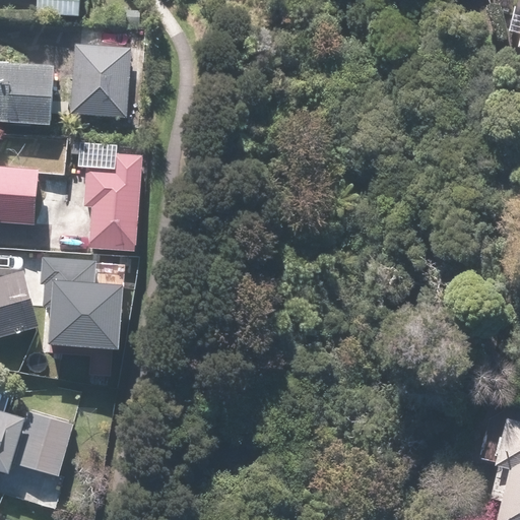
[(78,0),(37,0),(38,19),(78,20),(78,0)]
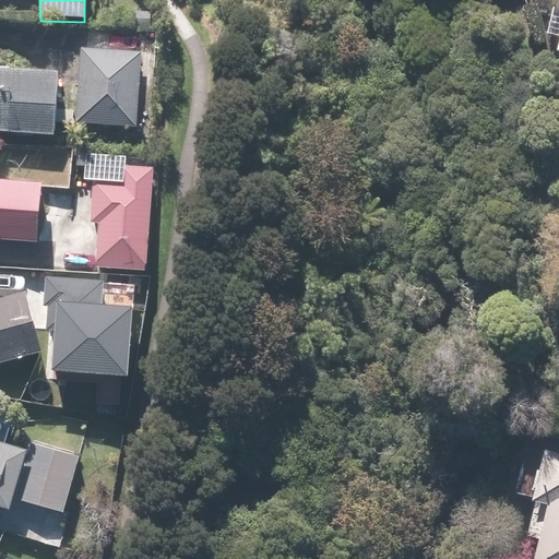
[(144,54),(80,49),(75,129),(139,132),(144,54)]
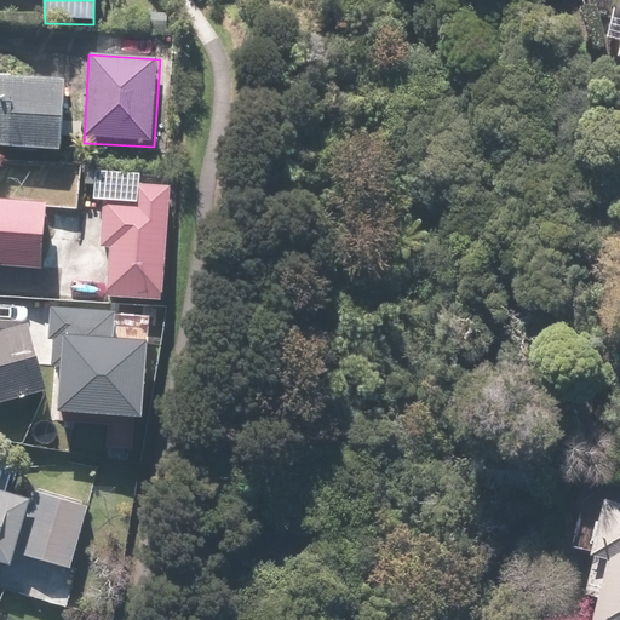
[(0,147),(59,150),(63,84),(0,80),(0,147)]
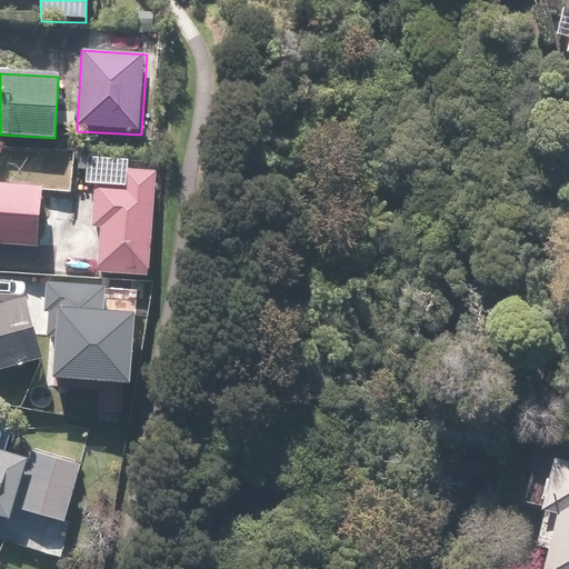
[(128,188),(93,186),(91,229),(99,230),(97,276),(149,279),(155,176),(128,175),(128,188)]
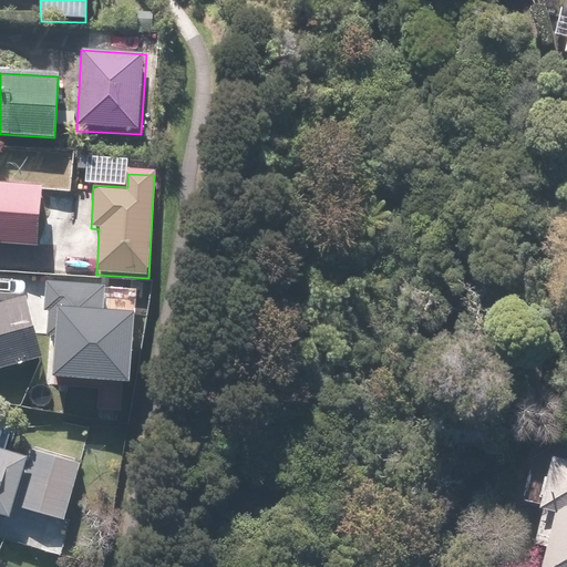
[(41,186),(0,183),(0,243),(39,246),(41,186)]
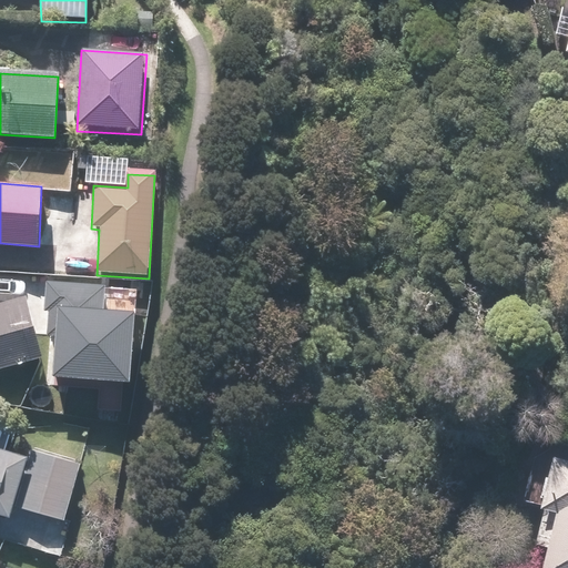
[(0,368),(39,357),(22,301),(0,306),(0,368)]
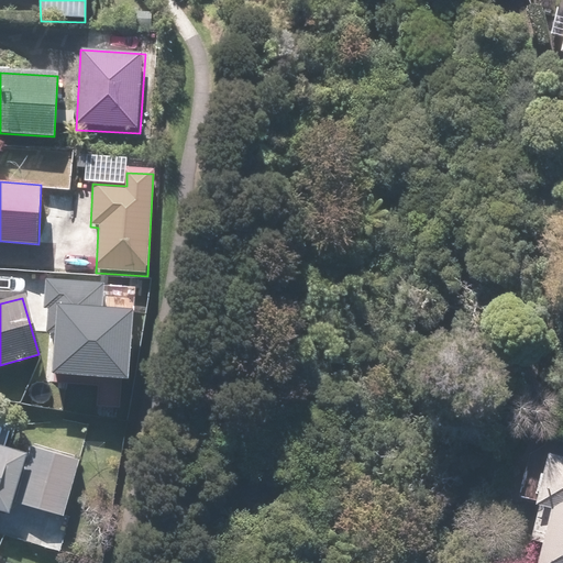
[(81,459),(32,442),(28,455),(0,445),(0,516),(7,519),(12,501),(62,519),(81,459)]
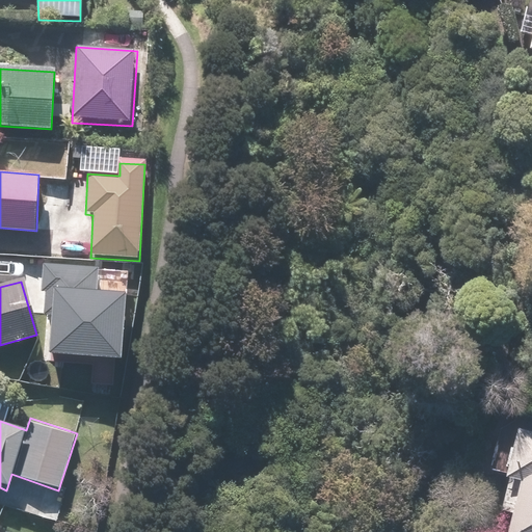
[(531,531),(531,435),(516,433),(499,516),(509,519),(506,531),(531,531)]
